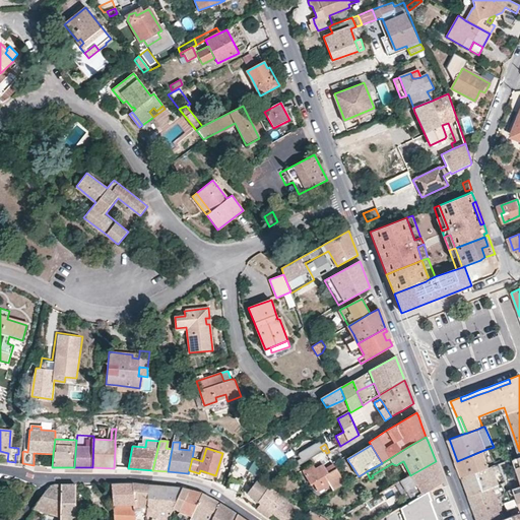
[(491,448),(486,449),(457,461),(463,476),(466,475),(497,464),(496,460),(494,455),(492,451),(491,448)]
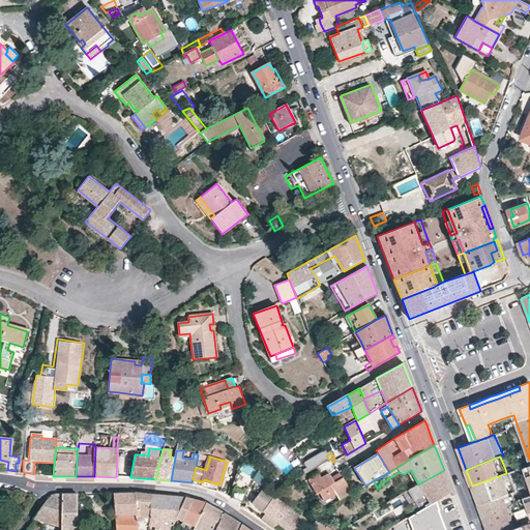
[(329,460),(324,463),(327,469),(334,465),(332,462),(331,459),(329,460)]
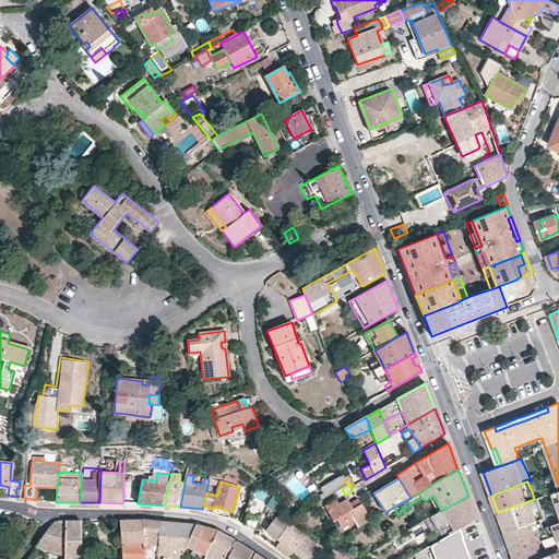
[(263,515),(269,501),(250,495),(241,515),(256,521),(259,514),(263,515)]
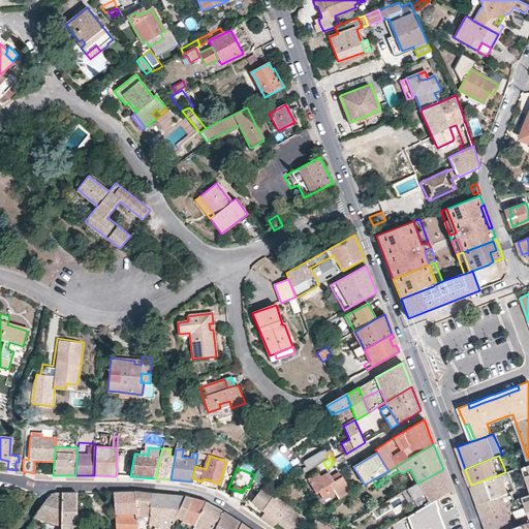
[(417,484),(414,486),(397,496),(386,502),(387,504),(394,516),(397,520),(399,523),(413,514),(441,497),(452,491),(446,478),(443,469),(417,484)]
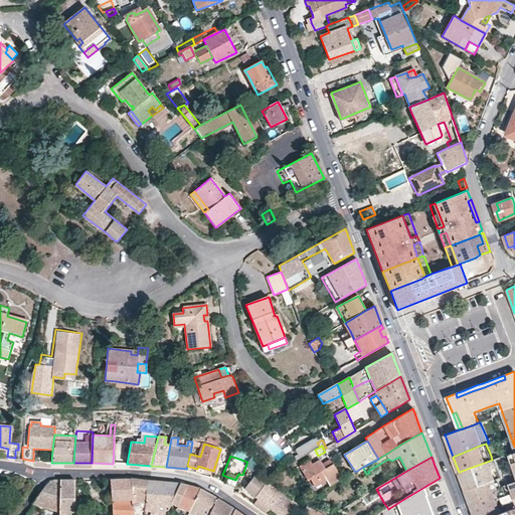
[(403,473),(406,471),(399,457),(395,459),(397,463),(403,473)]
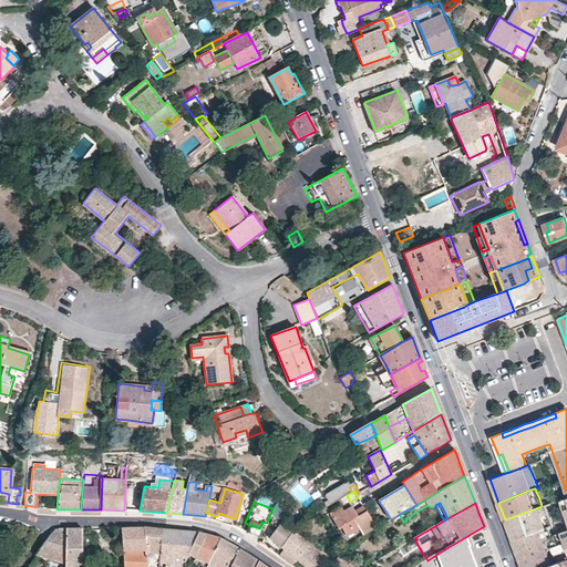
[(553,524),(545,504),(542,506),(508,518),(505,519),(513,540),(537,531),(542,540),(552,536),(549,533),(547,526),(550,525),(553,524)]
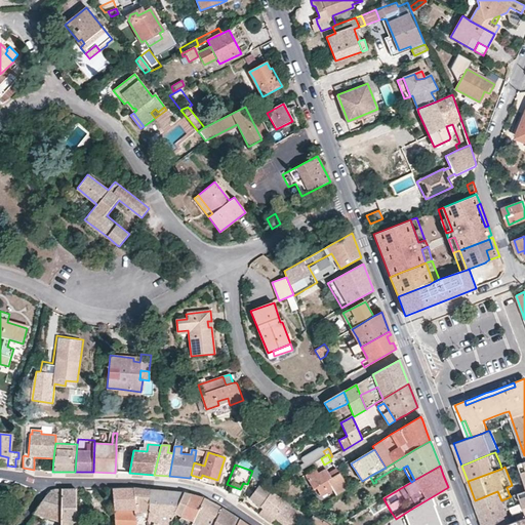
[(318,474),(315,470),(306,476),(308,480),(318,474)]
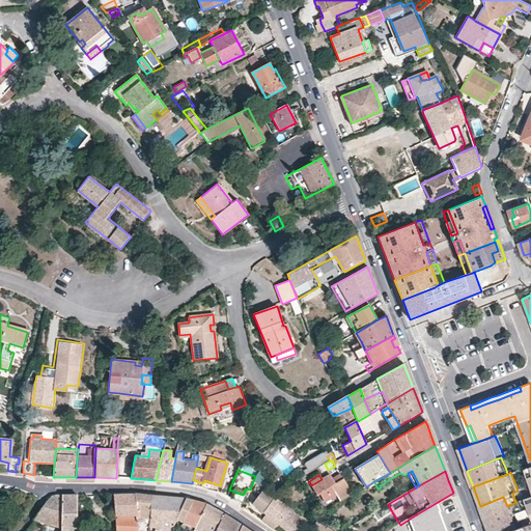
[(322,496),(325,501),(337,495),(339,498),(340,501),(350,496),(353,494),(345,482),(337,487),(335,483),(330,475),(322,479),(311,485),(313,488),(317,495),(320,493),(322,496)]
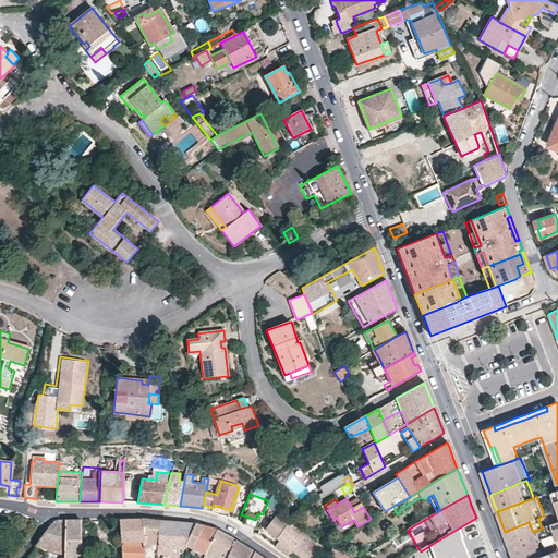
[(363,507),(361,502),(356,506),(352,508),(354,512),(363,507)]
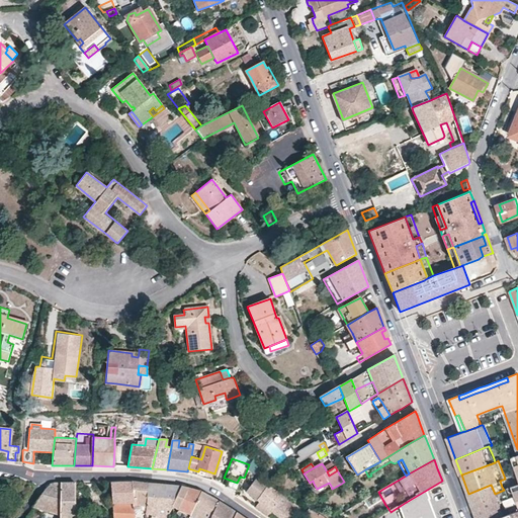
[(283,496),(268,485),(270,483),(268,481),(266,480),(262,472),(247,493),(272,512),(284,497),(283,496)]
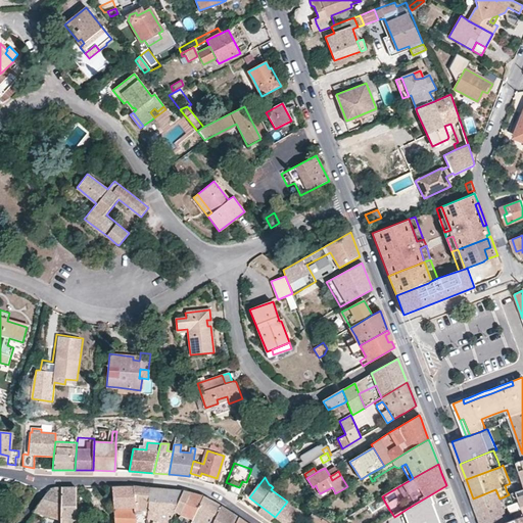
[(112,487),(113,504),(114,516),(114,522),(136,522),(136,515),(135,510),(134,491),(133,486),(112,487)]
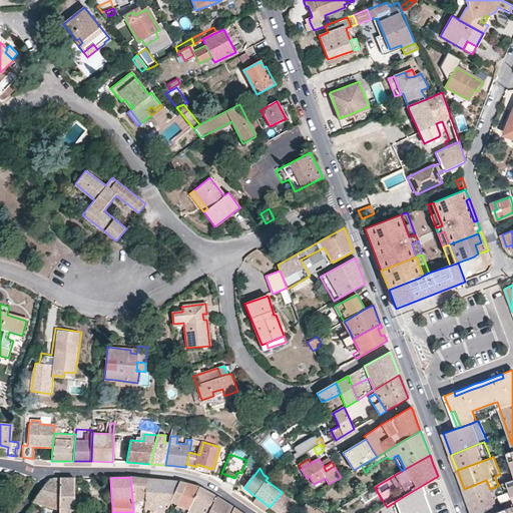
[(145,501),(145,499),(147,479),(138,478),(130,477),(131,482),(132,500),(133,500),(138,500),(145,501)]
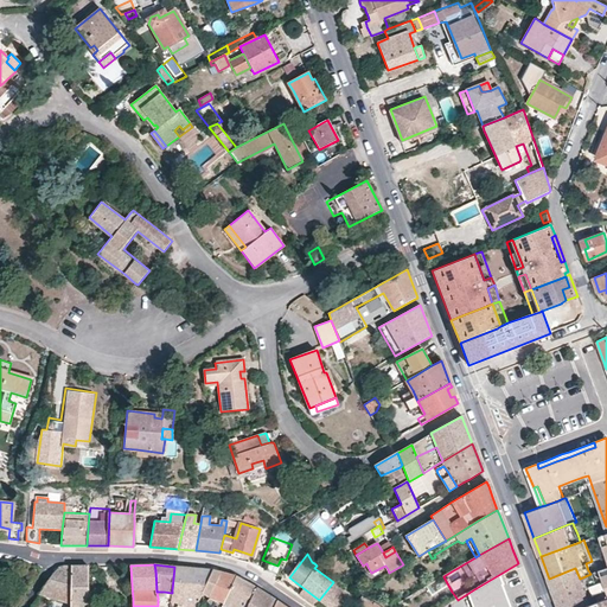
[(70,567),(71,573),(70,604),(70,606),(88,606),(88,589),(88,579),(89,566),(70,567)]
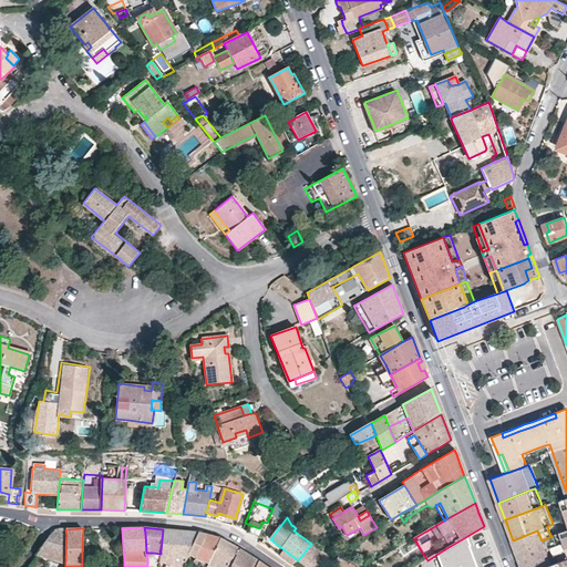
[(51,534),(49,537),(43,544),(37,555),(48,558),(65,564),(66,535),(65,529),(59,529),(57,531),(51,534)]
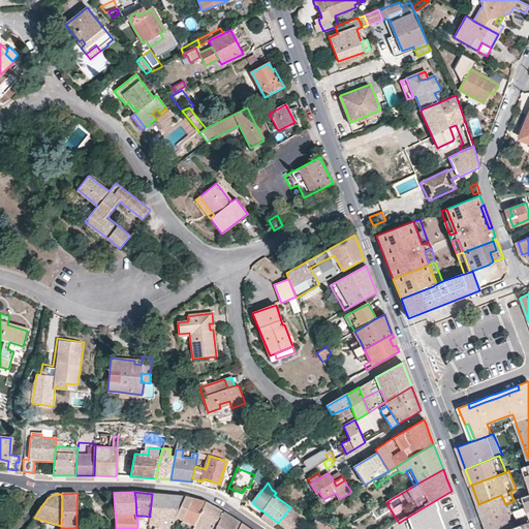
[(153,515),(156,515),(156,521),(165,521),(164,525),(173,526),(173,525),(177,517),(183,503),(186,497),(167,496),(152,494),(150,515),(153,515)]
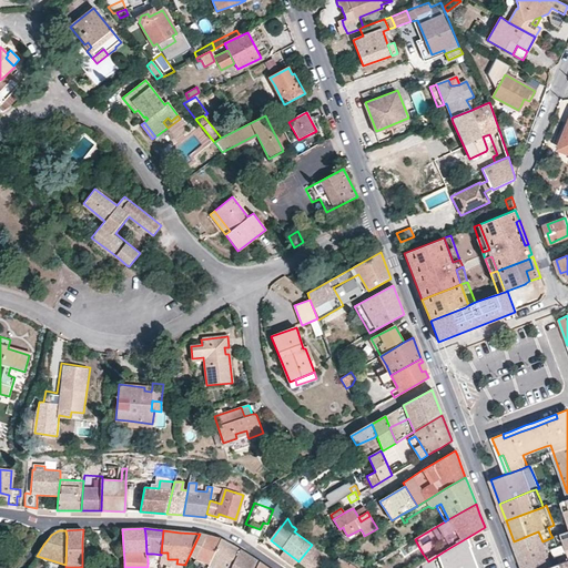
[(567,530),(553,537),(543,541),(538,531),(514,541),(524,567),(541,567),(567,558),(567,530)]
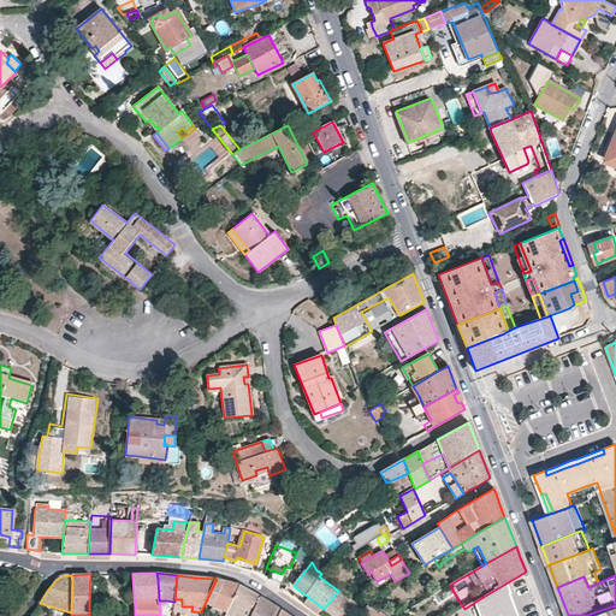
[(394,578),(390,580),(367,593),(357,599),(362,602),(386,587),(395,581),(394,578)]
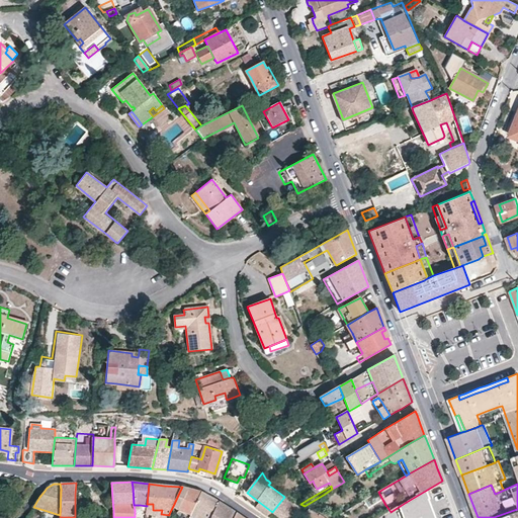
[(182,487),(179,493),(173,506),(179,509),(182,503),(185,496),(188,488),(182,487)]
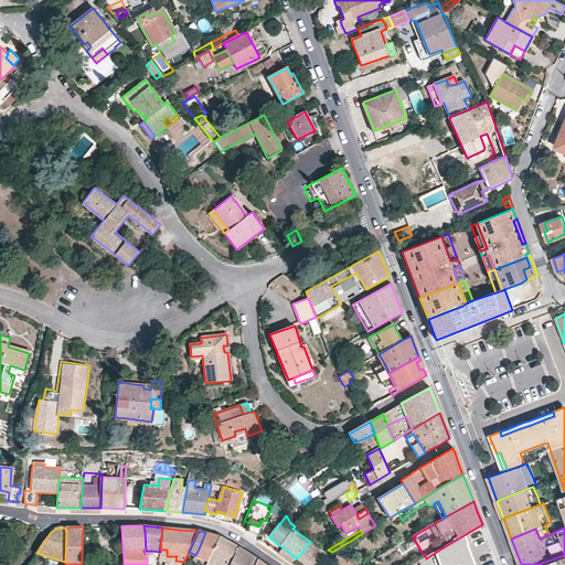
[(471,531),(441,548),(426,558),(419,562),(419,564),(475,564),(466,543),(475,540),(471,531)]
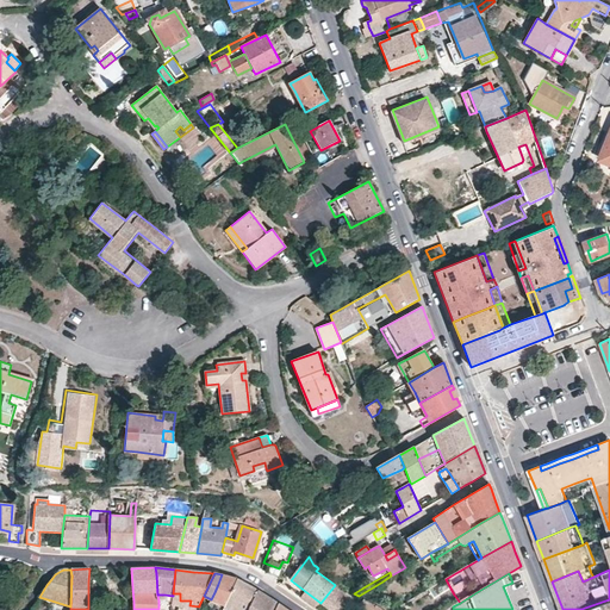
[(222,574),(218,584),(215,592),(211,599),(219,603),(221,604),(218,609),(223,609),(224,608),(228,601),(235,584),(237,579),(229,577),(222,574)]
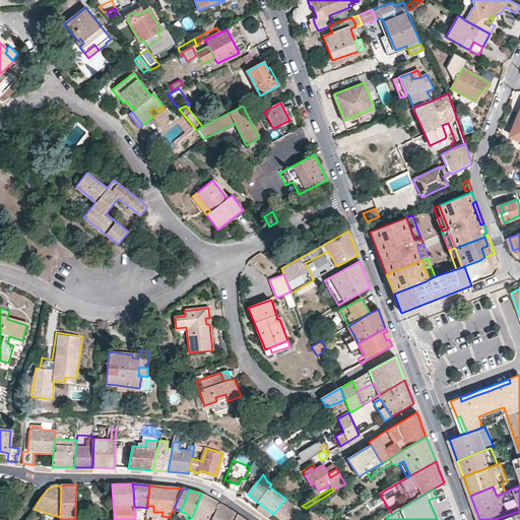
[(211,519),(219,504),(205,496),(202,494),(200,498),(194,512),(191,518),(196,519),(211,519)]
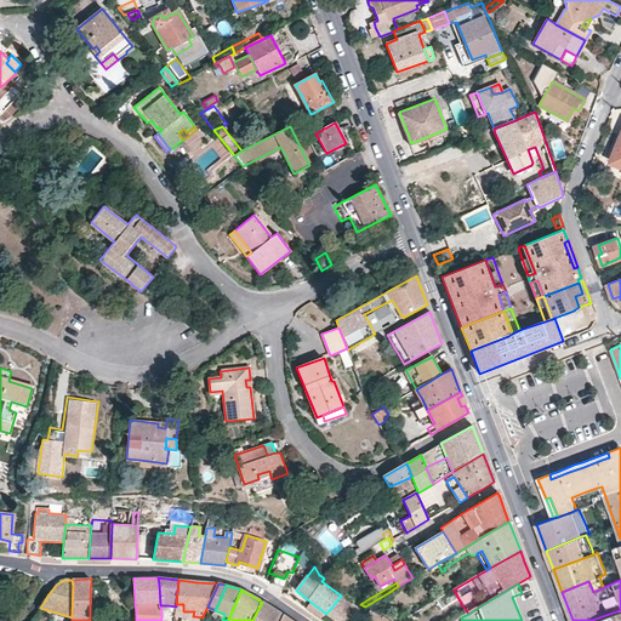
[(326,614),(328,614),(336,620),(353,620),(362,611),(353,605),(342,597),(341,596),(326,614)]
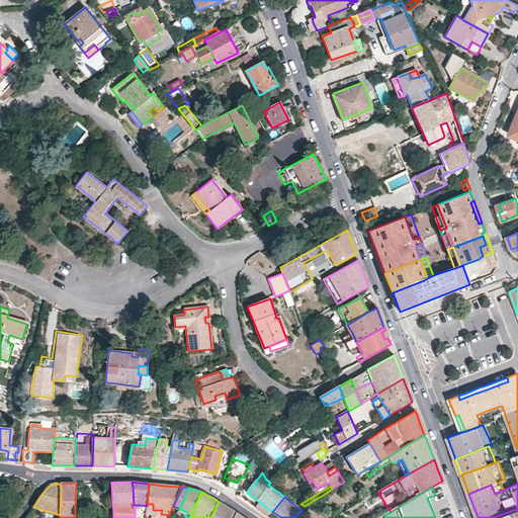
[(219,502),(210,517),(234,517),(237,513),(227,507),(219,502)]
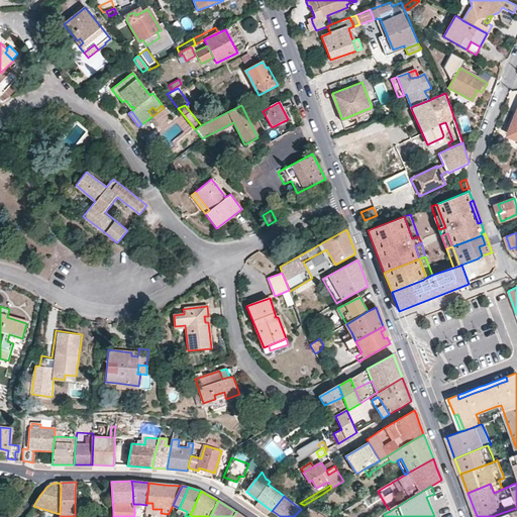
[(161,513),(162,509),(152,509),(152,503),(149,503),(146,503),(146,505),(146,510),(146,512),(161,513)]
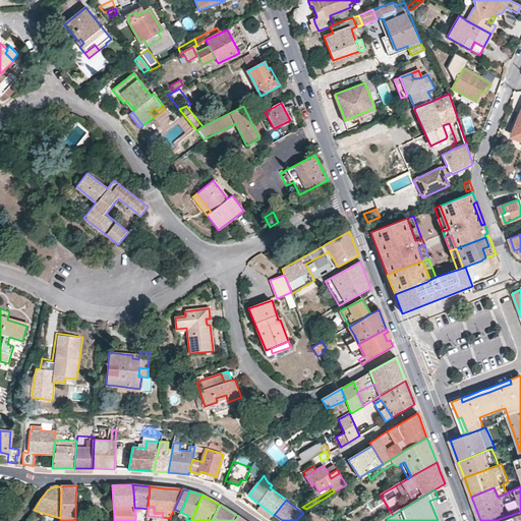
[(326,520),(325,520),(324,519),(313,514),(310,512),(309,512),(307,512),(305,516),(307,517),(311,520),(326,520)]
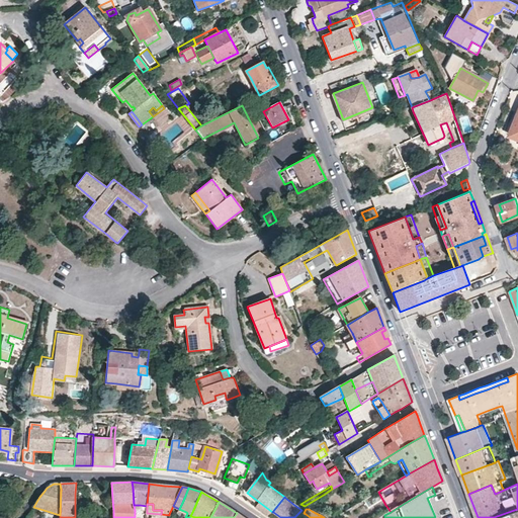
[(517,517),(517,509),(494,517),(517,517)]
